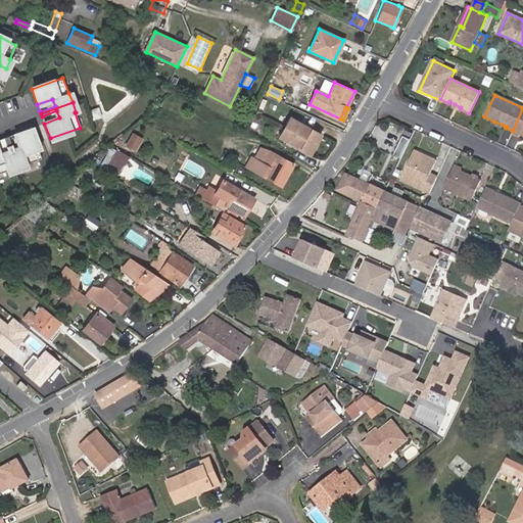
[(93,119),(100,116),(97,108),(90,111),(93,119)]
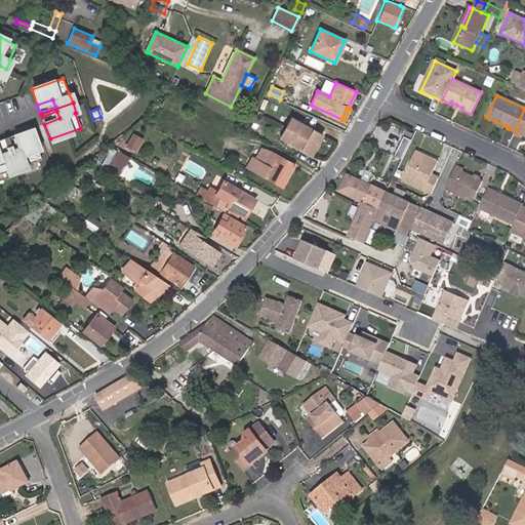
[(524,109),(515,131),(514,134),(522,137),(523,135),(524,136),(524,109)]
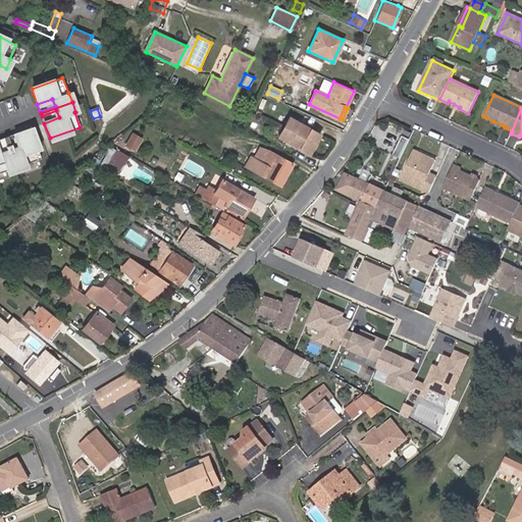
[(59,117),(56,110),(42,116),(44,123),(59,117)]
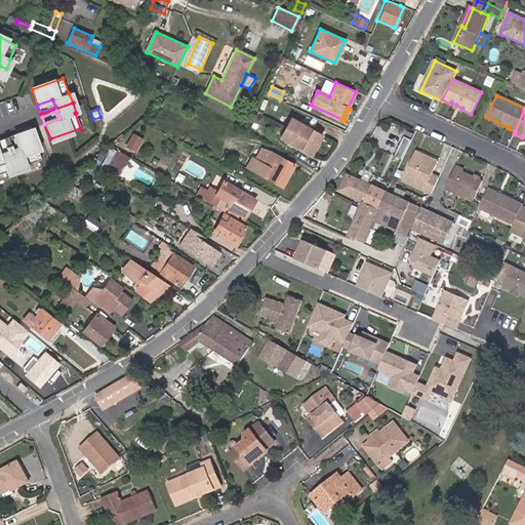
[(322,135),(290,118),(280,138),(311,155),(322,135)]
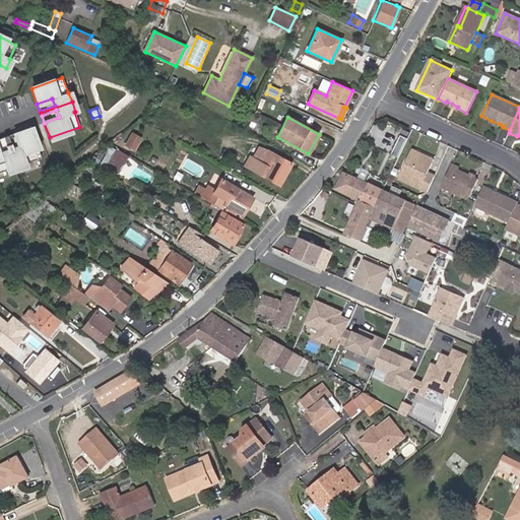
[(34,126),(15,133),(20,148),(13,150),(8,135),(6,136),(16,168),(25,164),(41,157),(38,150),(42,148),(34,126)]
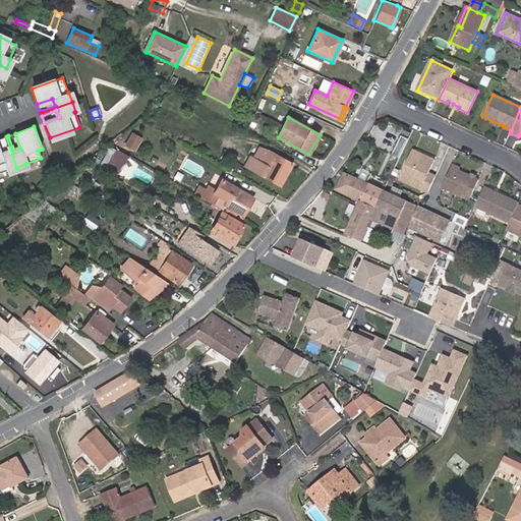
[(15,133),(8,135),(13,151),(20,149),(15,133)]
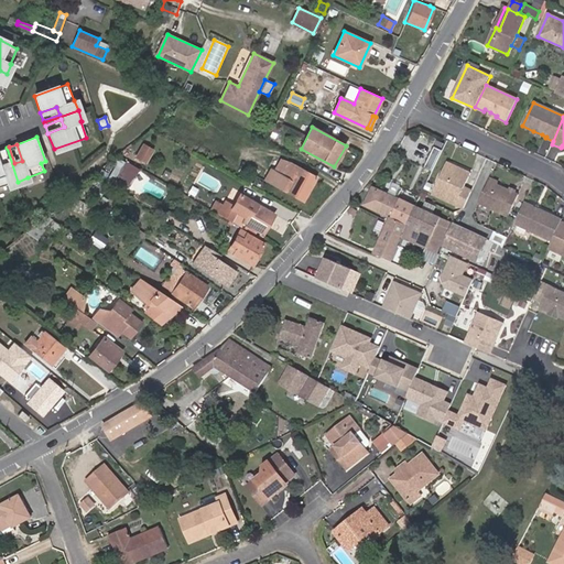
[(145,163),(152,151),(142,145),(136,156),(145,163)]
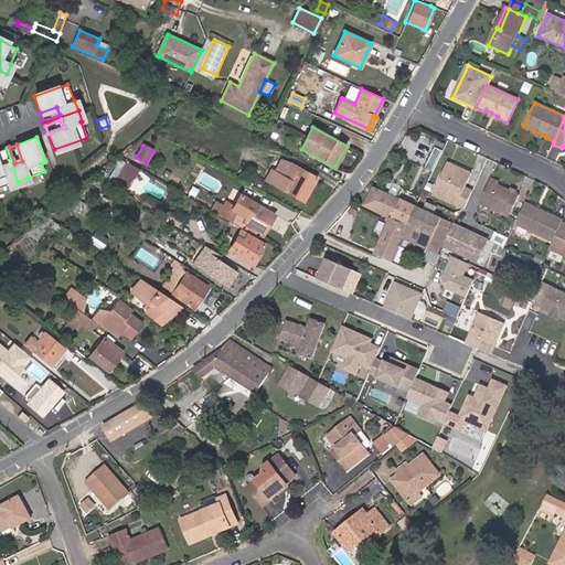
[(444,150),(436,146),(427,167),(436,170),(444,150)]
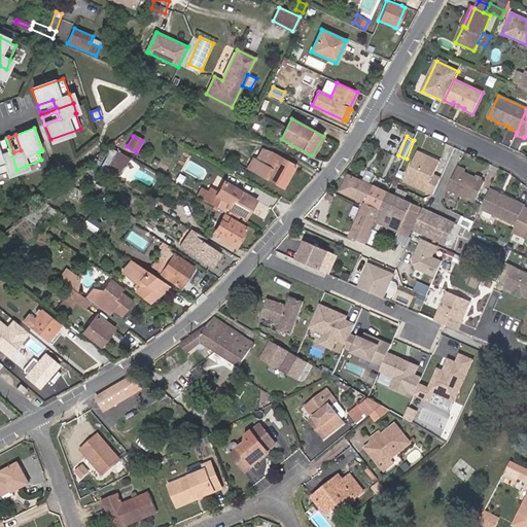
[(0,151),(0,174),(6,172),(7,173),(16,170),(6,138),(3,139),(9,153),(2,156),(0,151)]
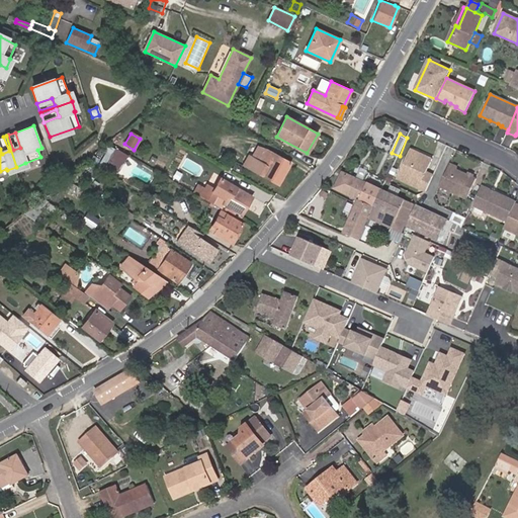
[(3,137),(0,137),(0,149),(2,154),(9,151),(3,137)]
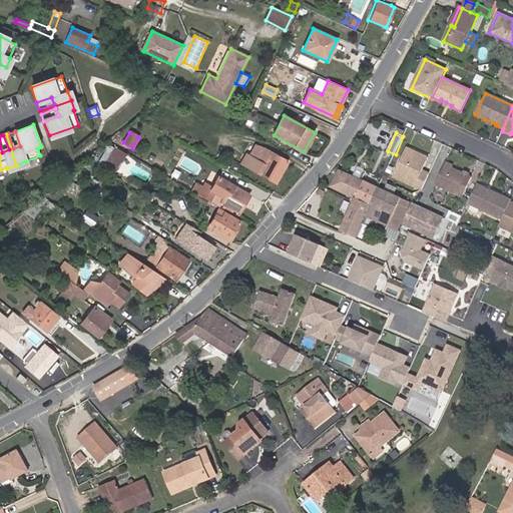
[(288,161),(264,148),(254,145),(249,155),(246,153),(240,163),(276,183),(288,161)]
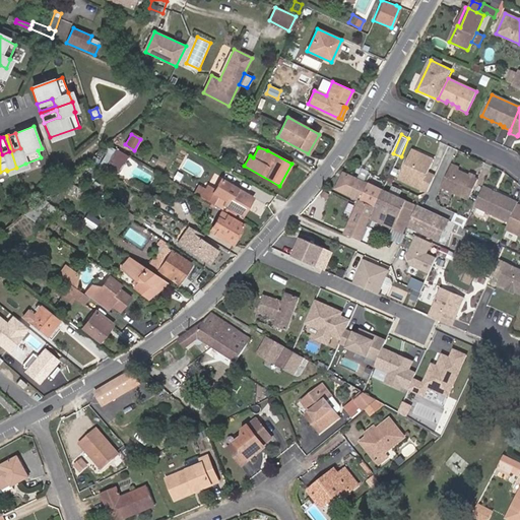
[(117,149),(107,167),(114,172),(119,163),(123,166),(129,156),(117,149)]
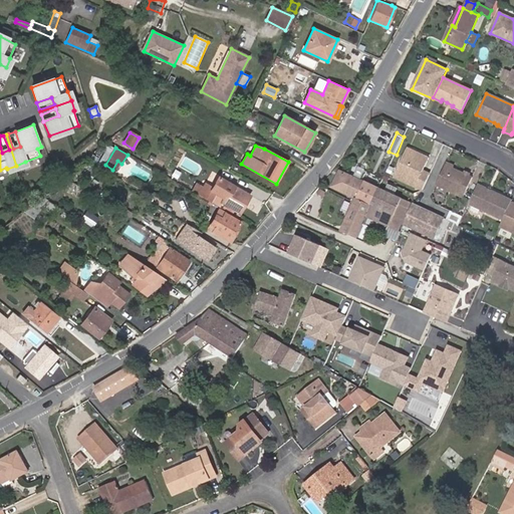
[(428,158),(407,149),(402,159),(405,160),(409,152),(427,161),(428,158)]
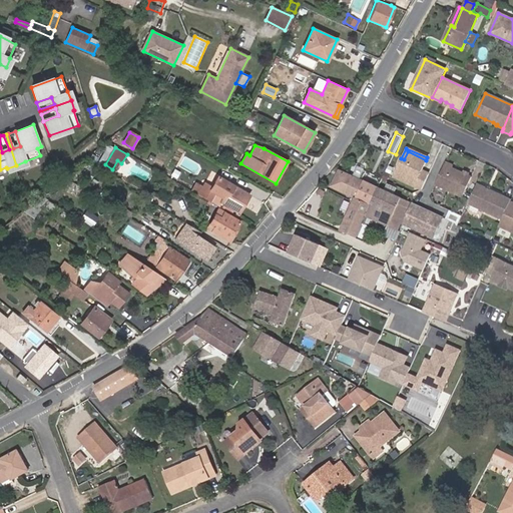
[(421,170),(426,160),(408,151),(404,159),(401,158),(393,176),(422,189),(429,173),(421,170)]
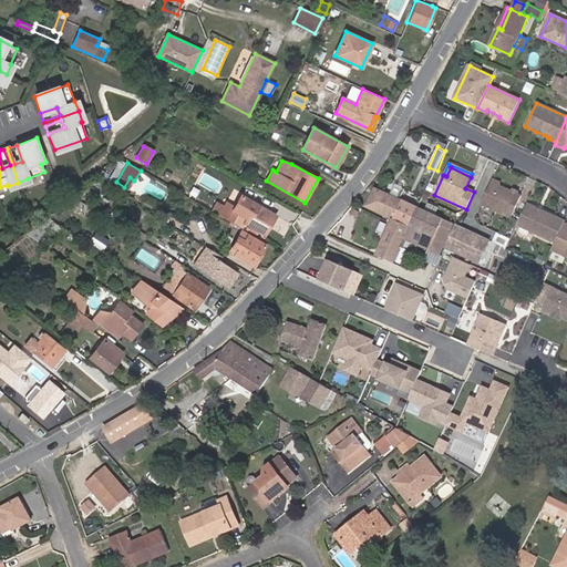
[(99,178),(105,183),(111,174),(104,169),(99,178)]
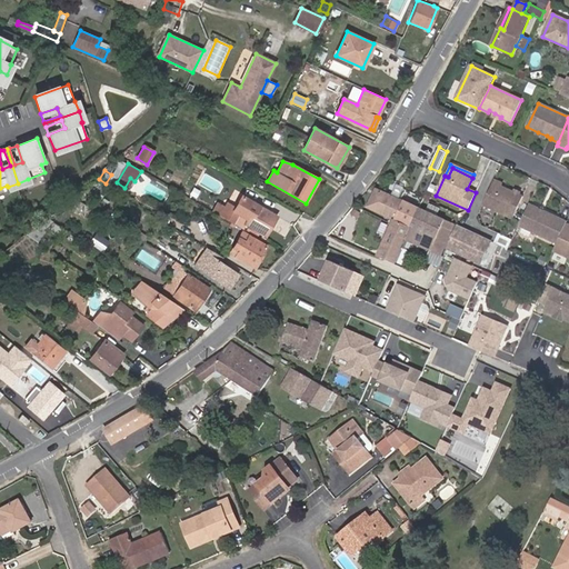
[(265,191),(269,183),(255,176),(250,182),(265,191)]
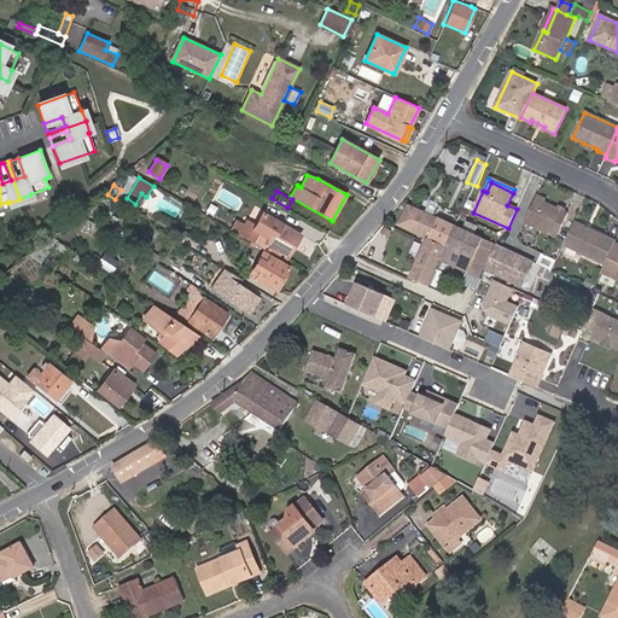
[(141,193),(135,204),(140,207),(146,197),(141,193)]
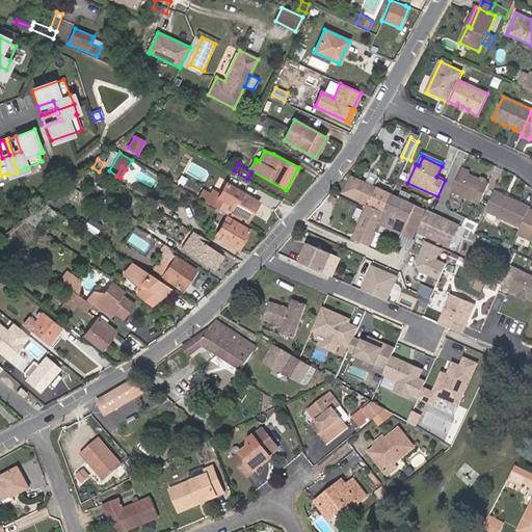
[(480,180),(468,175),(469,171),(462,168),(451,191),(480,205),(489,184),(485,182),(480,180)]
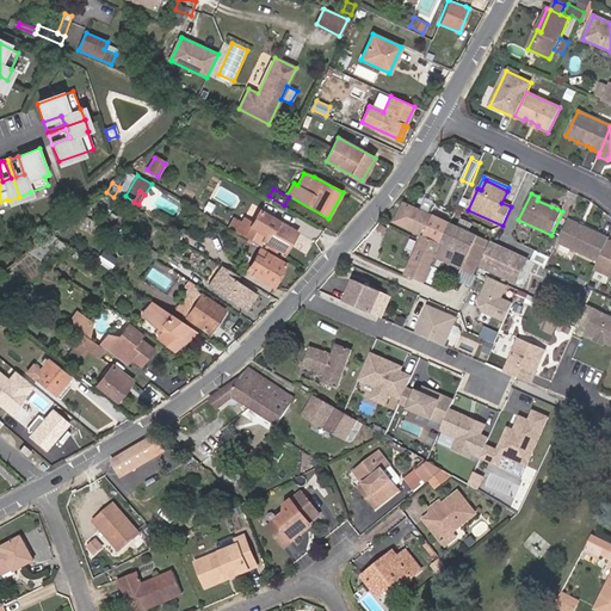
[(440,242),(450,224),(403,203),(395,221),(420,233),(424,234),(440,242)]
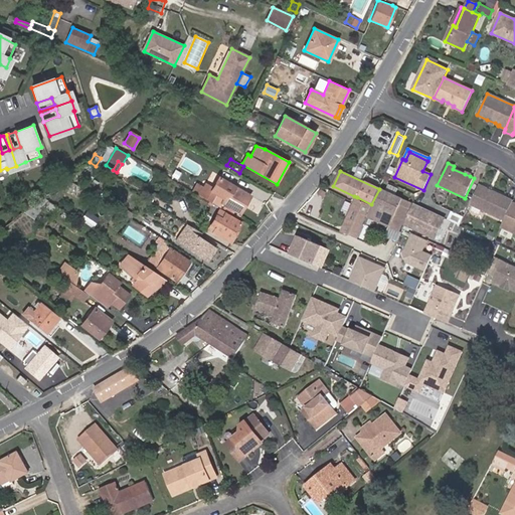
[(212,188),(218,177),(212,174),(206,185),(212,188)]
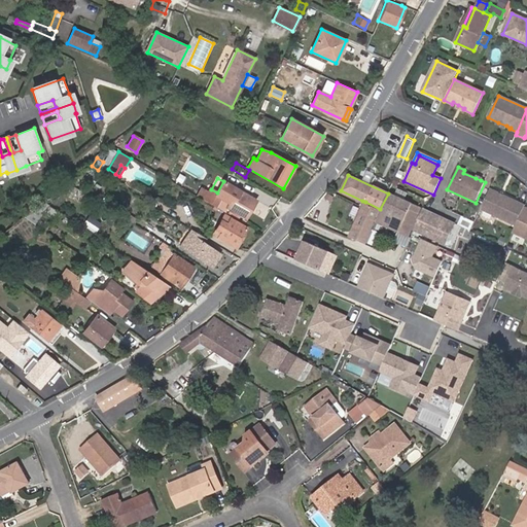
[(397,188),(400,181),(395,179),(392,186),(397,188)]
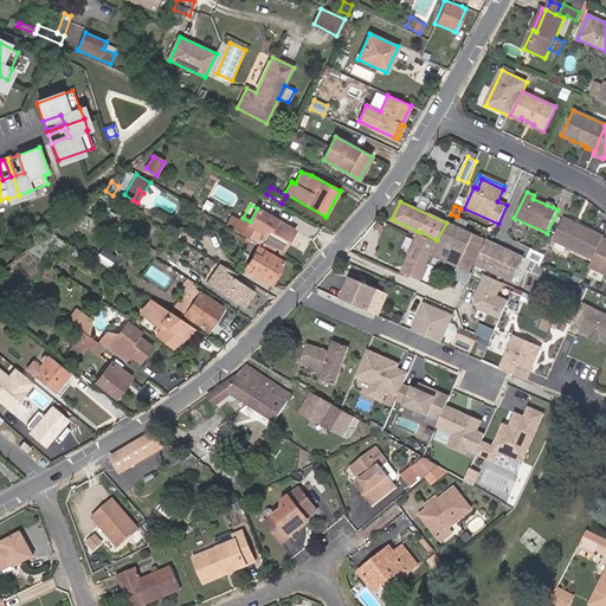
[(283,251),(295,230),(277,219),(258,208),(257,208),(250,221),(243,218),(242,217),(239,220),(234,230),(249,238),(255,229),(263,233),(260,238),(283,251)]
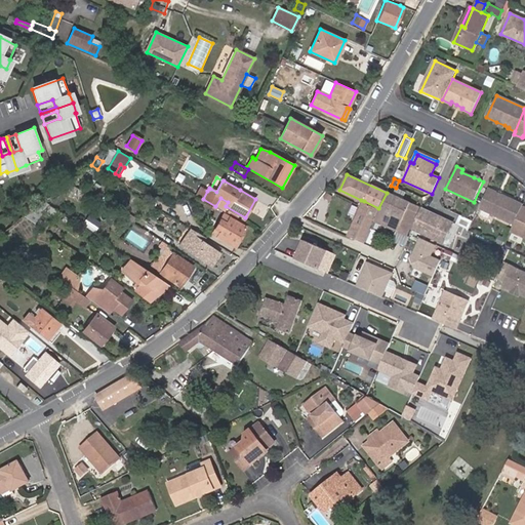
[(92,198),(101,186),(95,183),(87,195),(92,198)]
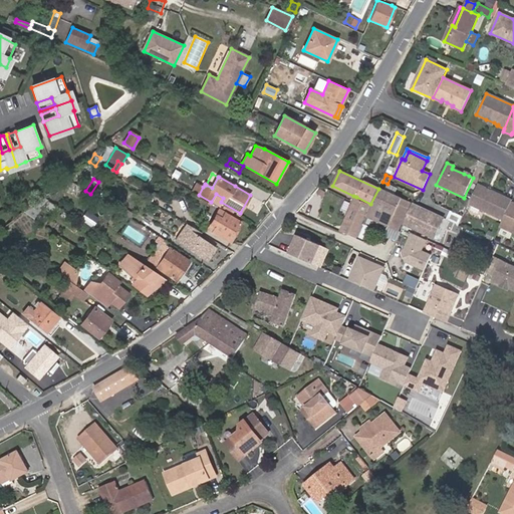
[(199,195),(203,187),(197,184),(192,191),(199,195)]
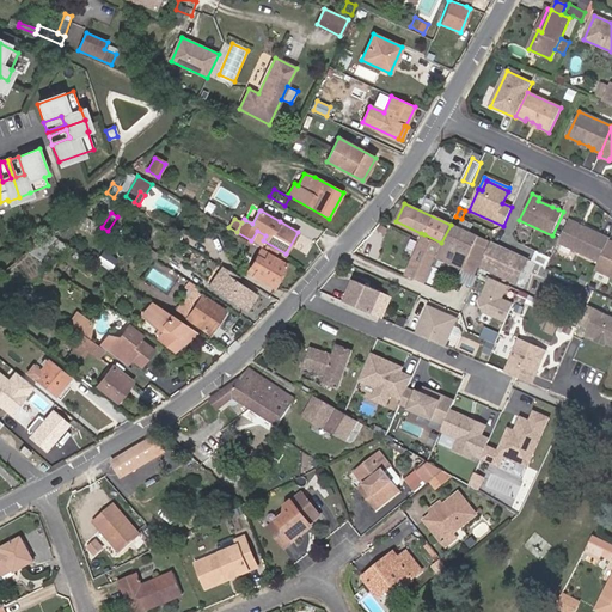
[(610,238),(569,219),(557,244),(598,263),(610,238)]
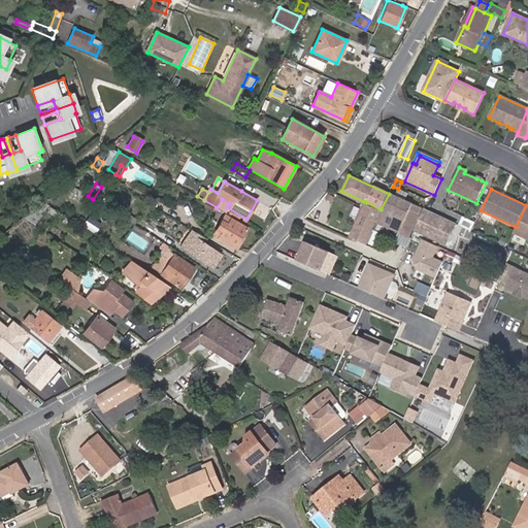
[(407,237),(421,208),(389,194),(381,209),(366,202),(351,237),(367,244),(375,223),(407,237)]
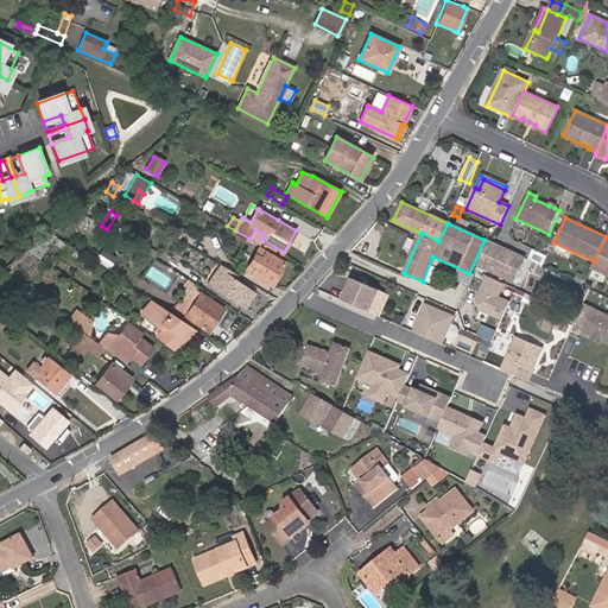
[(70,247),(56,238),(49,232),(40,239),(51,247),(63,255),(70,247)]
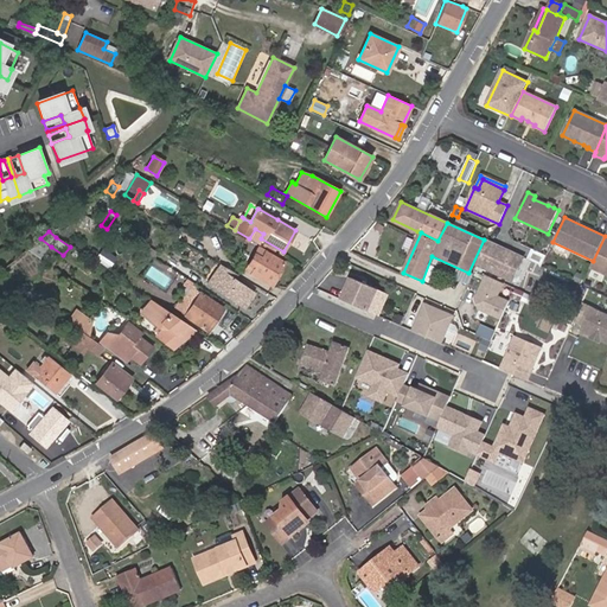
[(40,260),(51,247),(40,238),(34,243),(27,250),(40,260)]
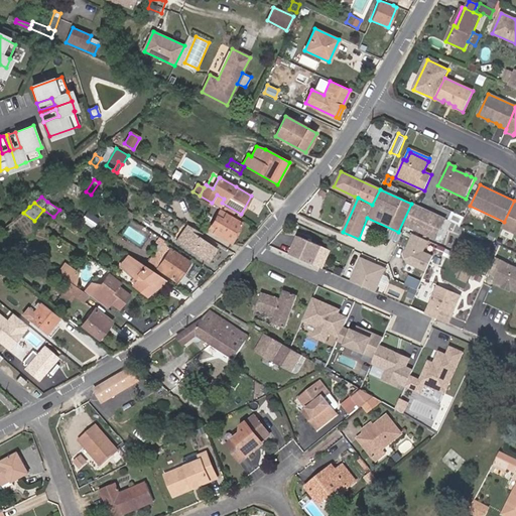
[(515,234),(515,205),(513,204),(504,222),(502,228),(515,234)]
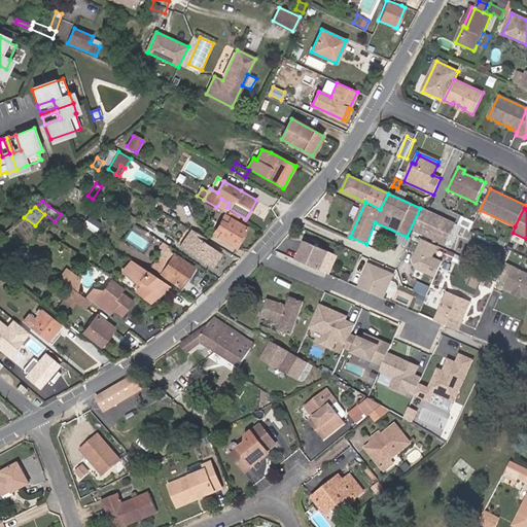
[(445,244),(454,224),(423,210),(414,231),(445,244)]
